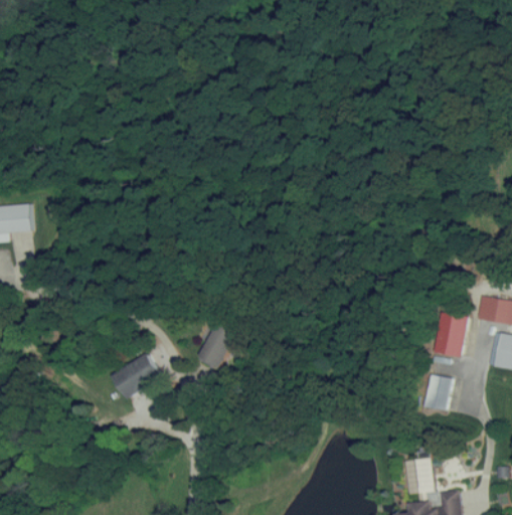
[(0,240),(8,240),(7,231),(30,229),(28,203),(0,205),(0,240)]
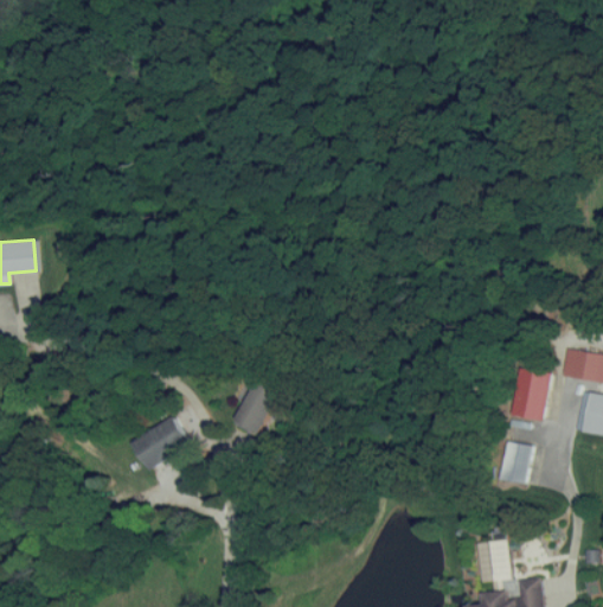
[(602,382),(602,352),(565,347),(562,376),(602,382)]
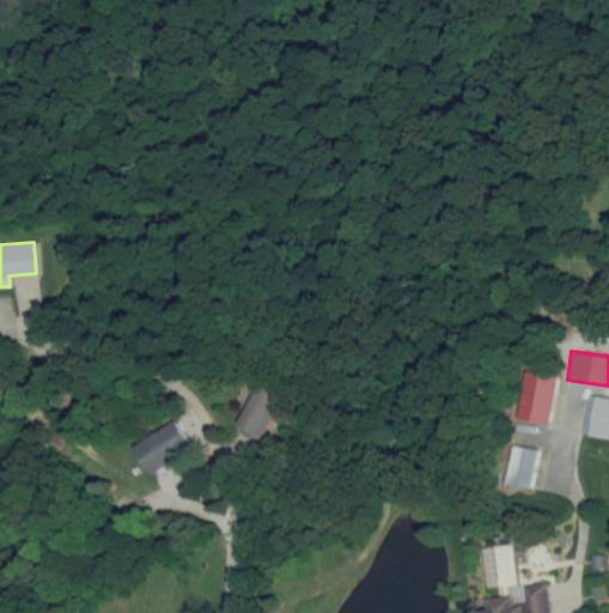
[(548,423),(555,375),(525,371),(518,419),(548,423)]
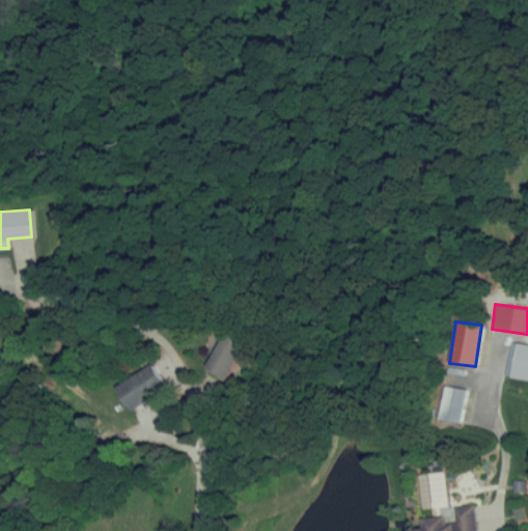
[(245,341),(224,332),(206,368),(227,379),(245,341)]
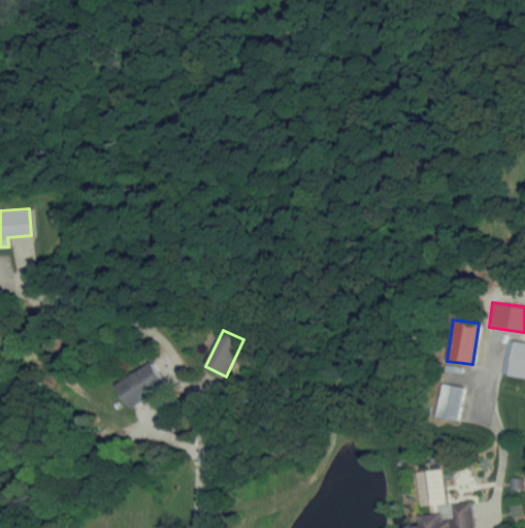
[(524,378),(524,336),(513,334),(506,376),(524,378)]
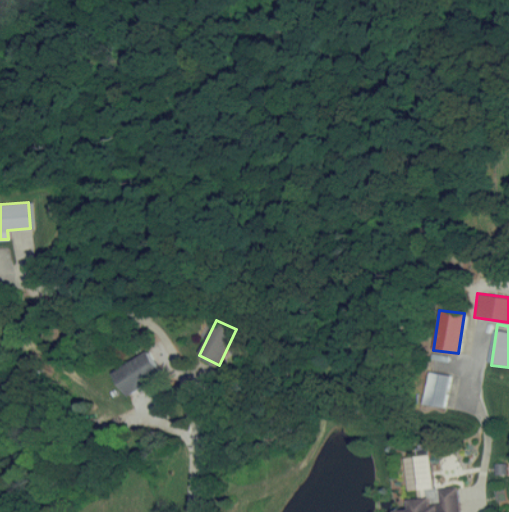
[(111,374),(127,397),(172,366),(156,343),(111,374)]
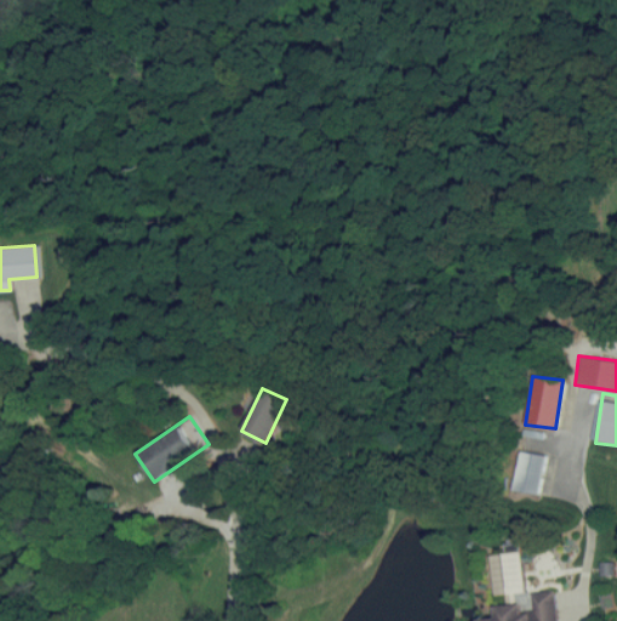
[(538,494),(542,454),(518,453),(514,493),(538,494)]
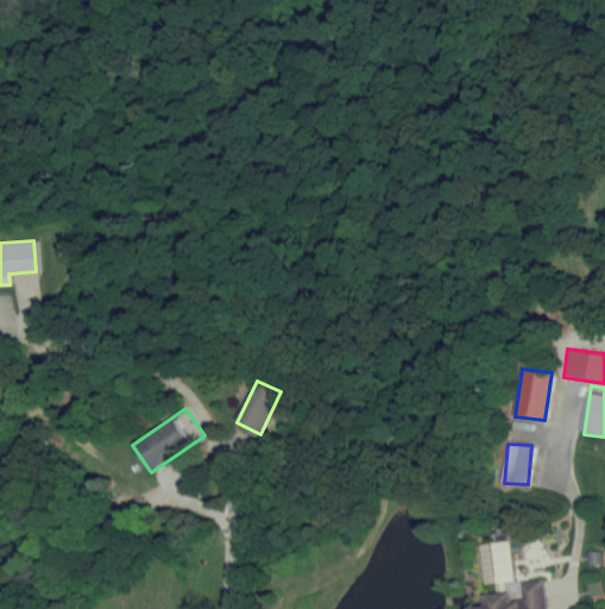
[(479,544),(484,604),(470,604),(470,608),(542,608),(541,578),(511,581),(509,541),(479,544)]
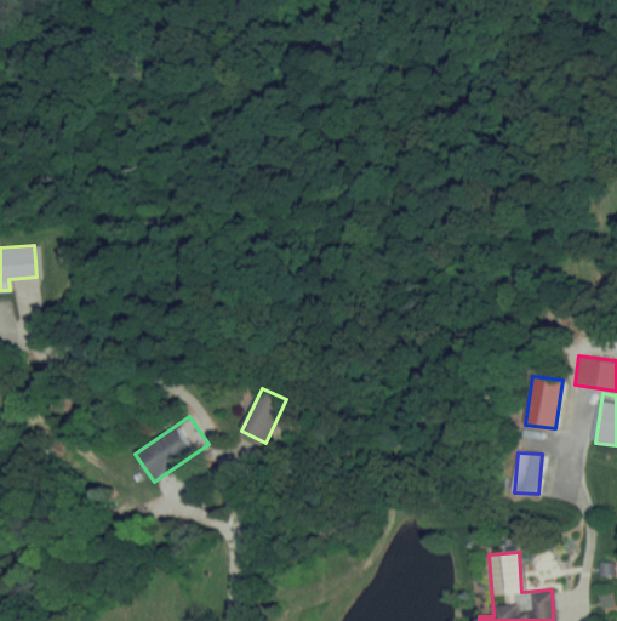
All buildings are outlined.
